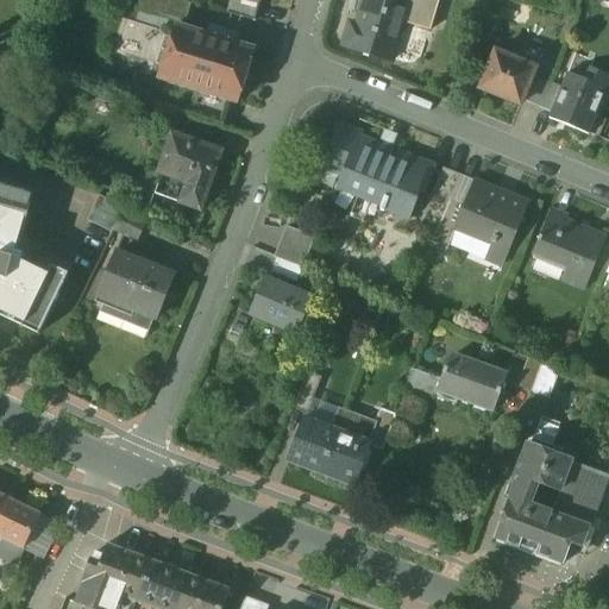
[(205,10),(167,0),(156,0),(152,17),(183,25),(181,32),(198,37),(205,10)]
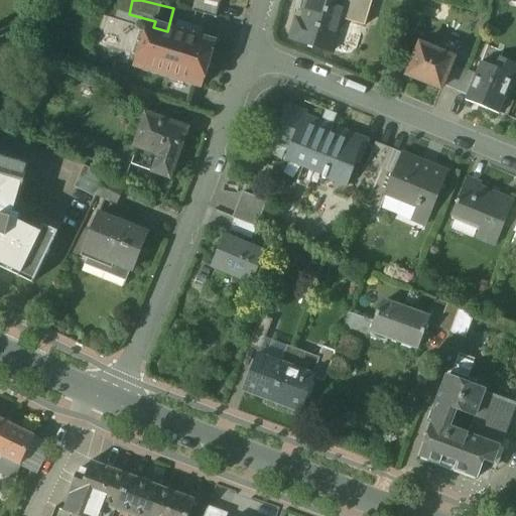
[(345,0),(308,0),(302,22),(297,40),(331,50),(338,27),(346,0),(345,0)]
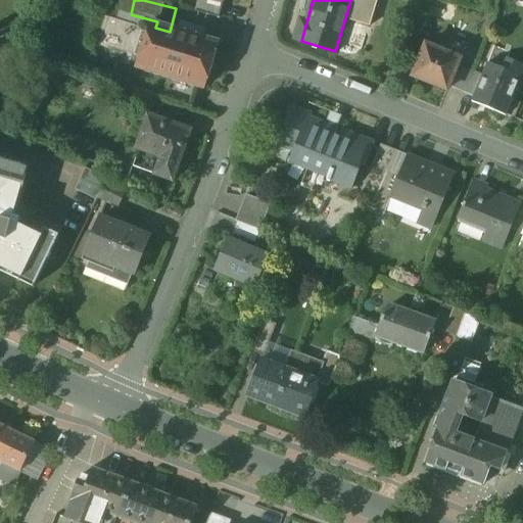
[(376,0),(349,0),(350,0),(342,28),(343,28),(346,19),(370,26),(376,0)]
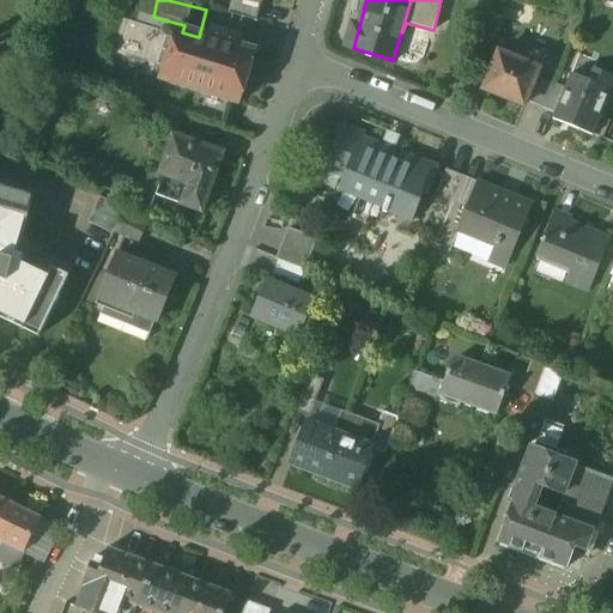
[(351,24),(345,46),(353,48),(359,26),(351,24)]
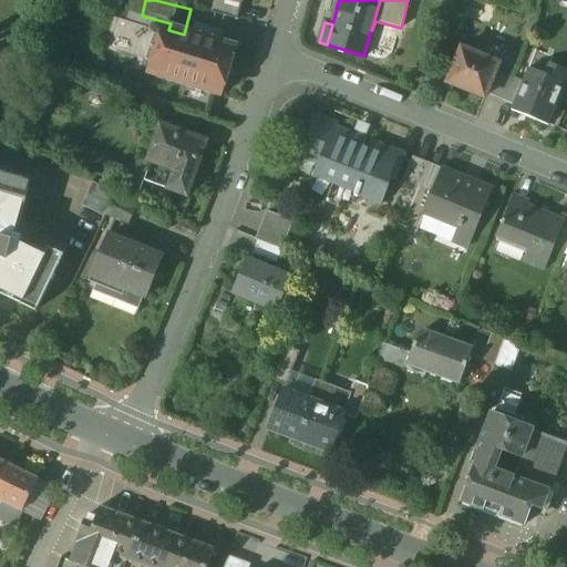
[(168,30),(163,28),(150,75),(220,96),(235,50),(184,34),(168,30)]
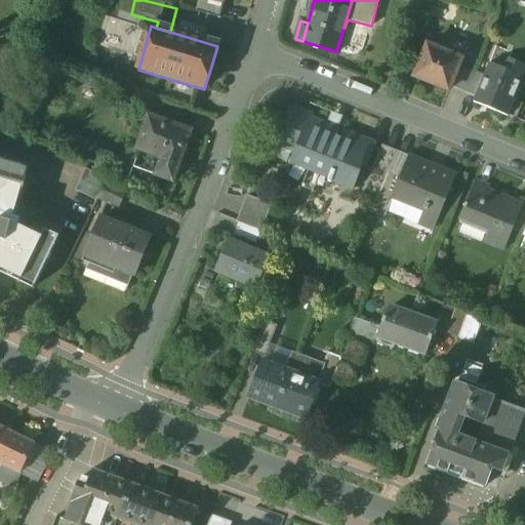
[(460,59),(427,45),(413,77),(448,91),(460,59)]
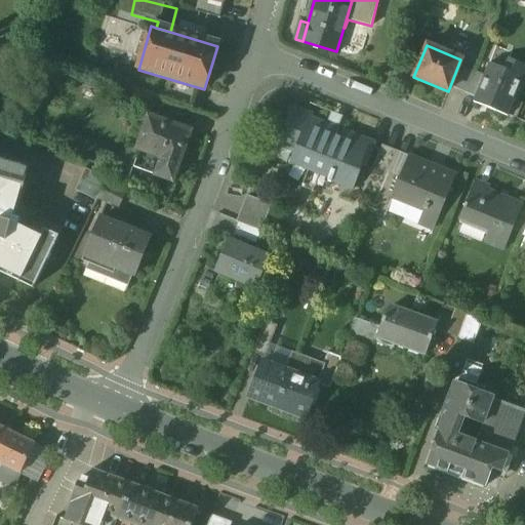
[(524,67),(509,61),(508,65),(494,58),(491,66),(489,65),(474,102),(507,115),(524,71),(524,67)]
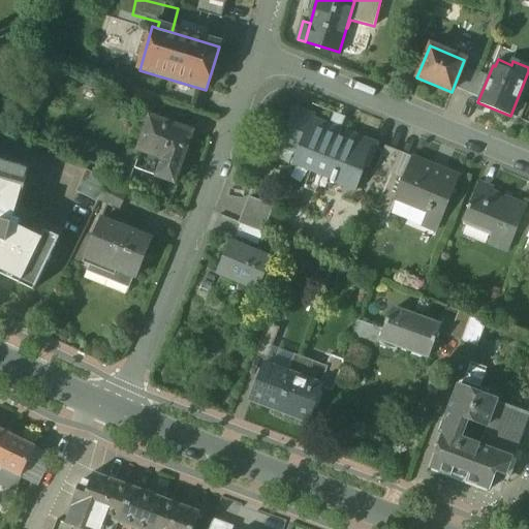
[(367,147),(309,124),(311,119),(291,112),(278,148),(294,154),(290,165),(330,181),(329,184),(332,185),(333,184),(352,191),(351,192),(353,192),(362,168),(359,167),(367,147)]
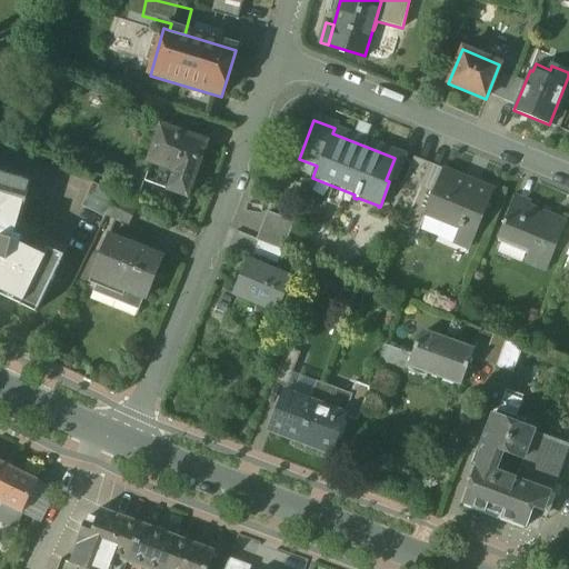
[(205,143),(160,129),(148,165),(152,166),(146,186),(187,199),(205,143)]
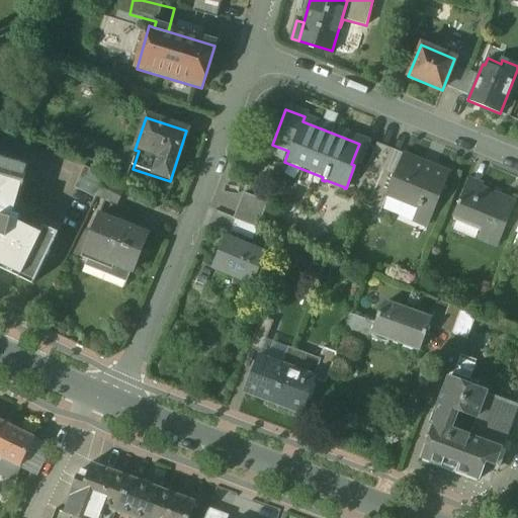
[(389,150),(372,144),(357,184),(373,190),(380,171),(389,150)]
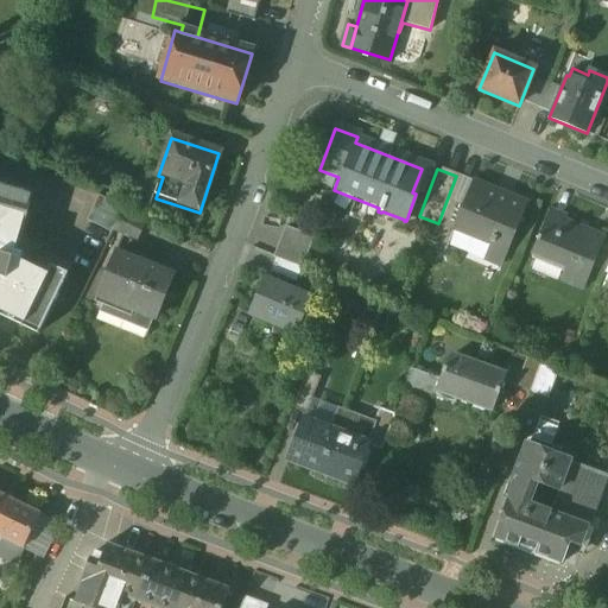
[(525,201),(469,179),(460,206),(451,226),(454,227),(451,233),(487,246),(482,257),(500,264),(525,201)]
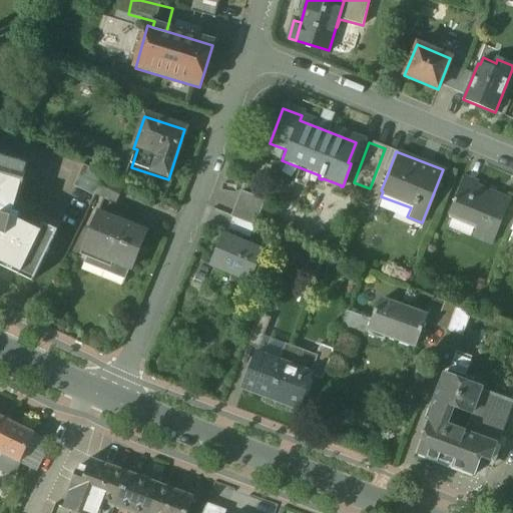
[(0,192),(16,198),(17,198),(26,162),(4,156),(0,154),(0,192)]
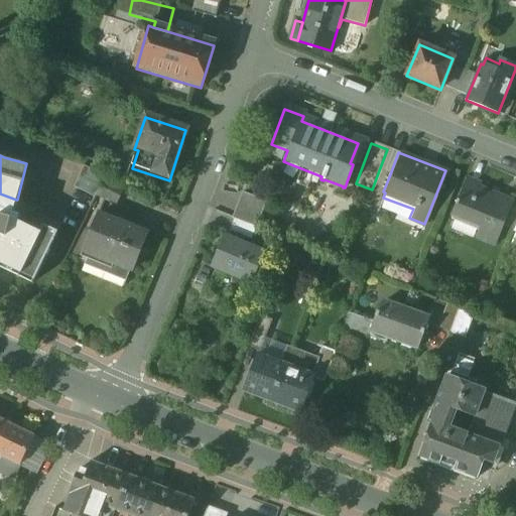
[(106,175),(84,166),(74,187),(95,198),(96,195),(103,180),(106,175)]
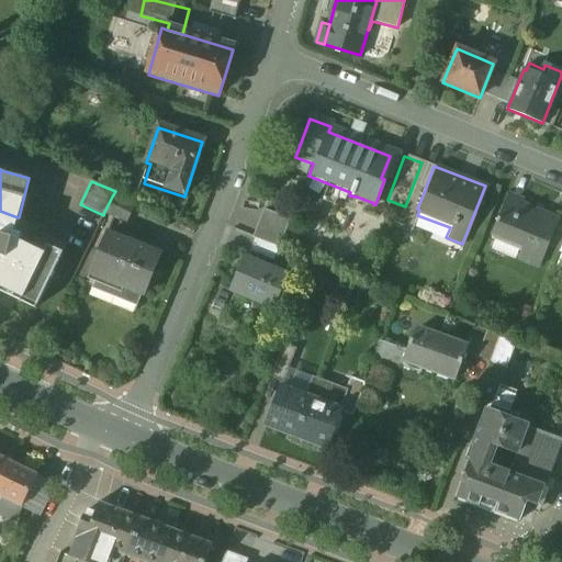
[(402,214),(396,228),(411,234),(417,215),(419,210),(417,209),(425,190),(413,186),(405,206),(402,214)]
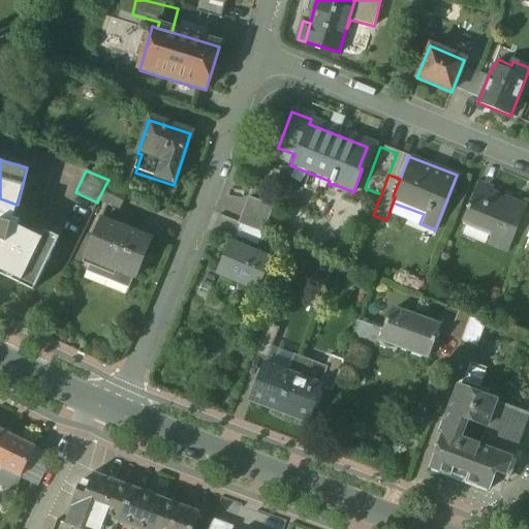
[(492,189),(478,184),(470,206),(468,206),(467,209),(468,210),(465,219),(494,231),(489,243),(507,251),(525,208),(490,193),(492,189)]
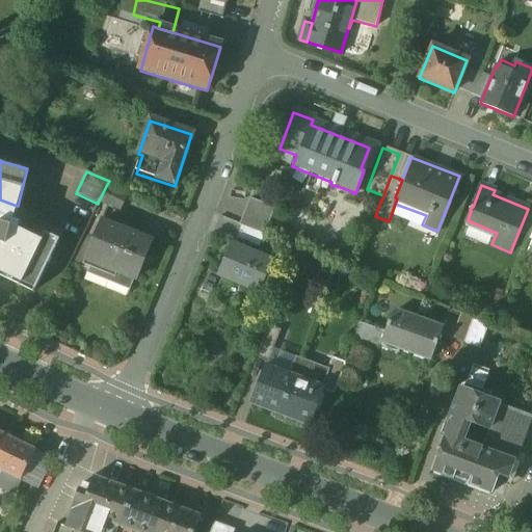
[(126,195),(106,186),(99,201),(120,210),(126,195)]
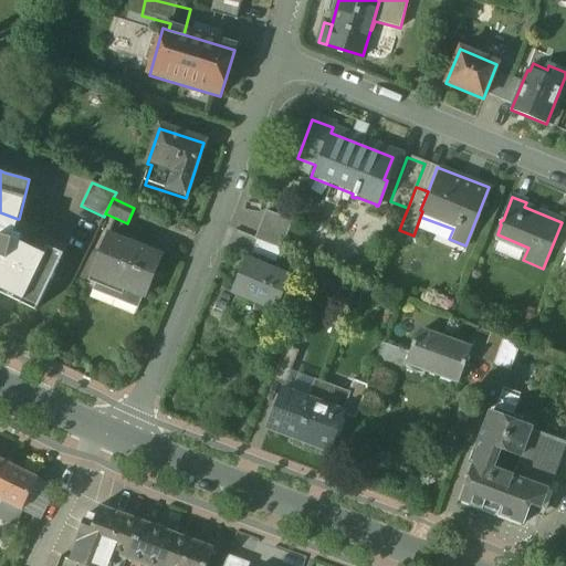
[(408,208),(390,201),(387,209),(405,216),(408,208)]
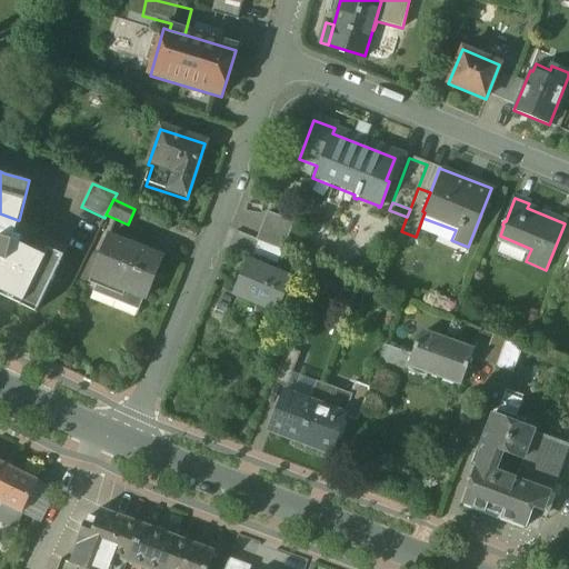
[(18,220),(0,213),(0,293),(35,311),(37,307),(39,308),(63,255),(47,247),(43,253),(11,238),(18,220)]
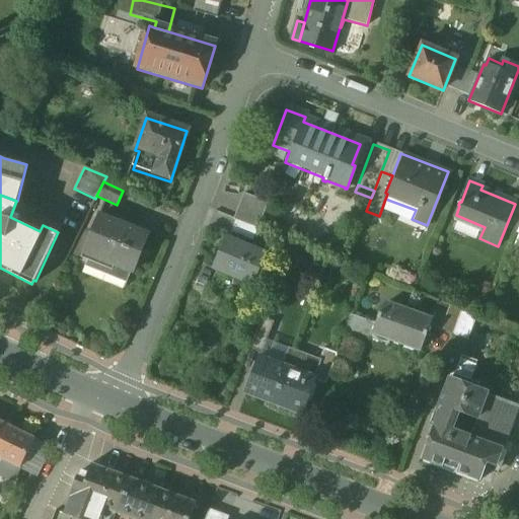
[(268,205),(243,195),(233,220),(258,230),(268,205)]
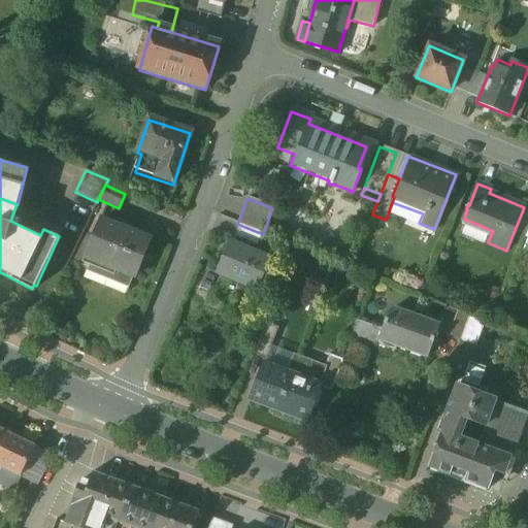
[(151,240),(100,220),(92,238),(98,241),(94,251),(93,251),(91,255),(93,256),(91,258),(135,275),(151,240)]
